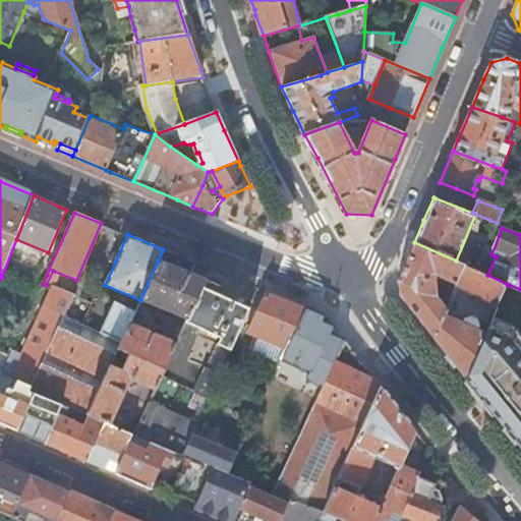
[(34,247),(16,239),(13,247),(31,254),(34,247)]
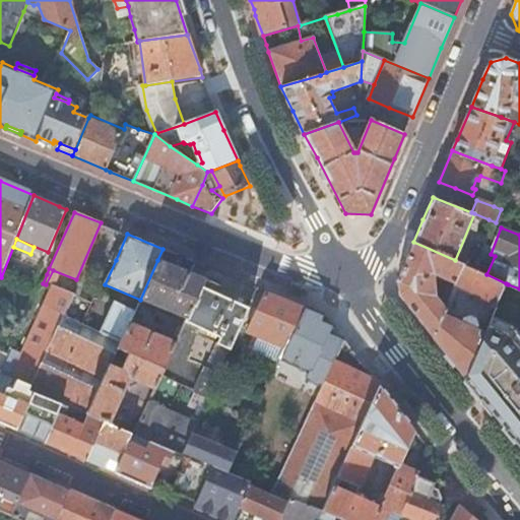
[(463,264),(455,260),(413,242),(397,280),(399,295),(407,305),(433,337),(443,316),(446,309),(435,296),(435,274),(455,284),(463,264)]
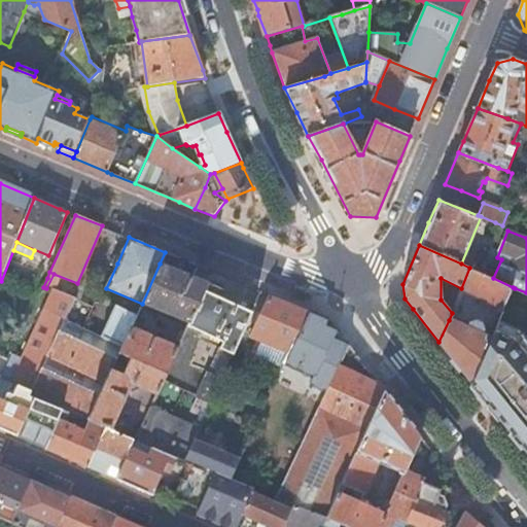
[(201,281),(160,264),(142,304),(188,323),(207,283),(201,281)]
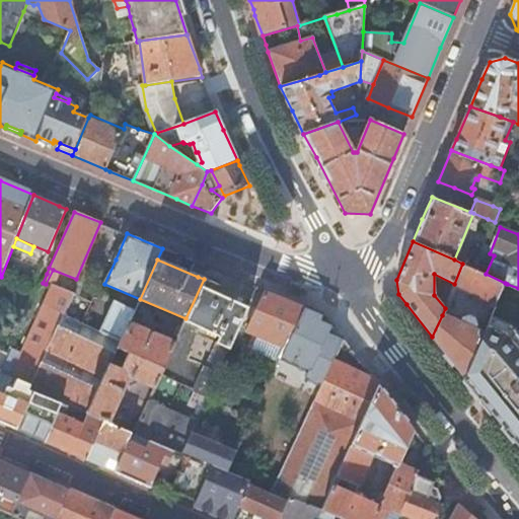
[(494,307),(505,283),(486,274),(468,267),(462,264),(454,284),(491,300),(489,305),(494,307)]
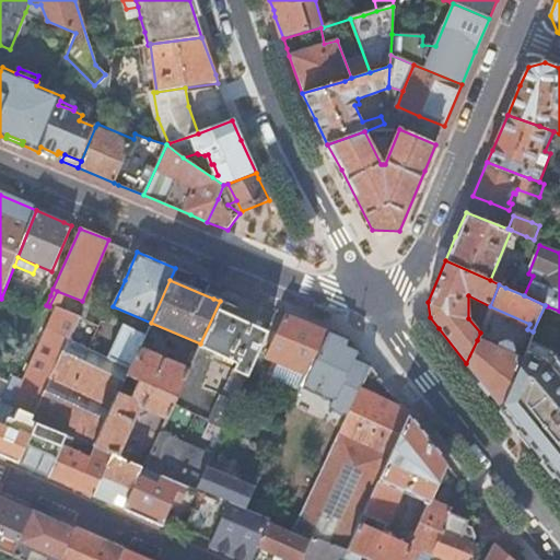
[(267,322),(220,301),(200,343),(199,347),(216,354),(236,363),(222,395),(220,394),(208,420),(223,428),(271,323),(267,322)]
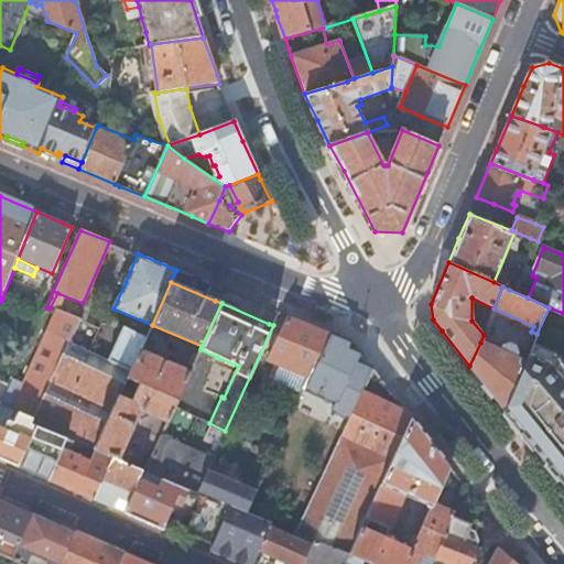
[(8,387),(1,405),(20,413),(28,416),(35,420),(71,342),(77,326),(79,321),(50,308),(46,307),(43,314),(54,320),(25,386),(11,380),(8,387)]
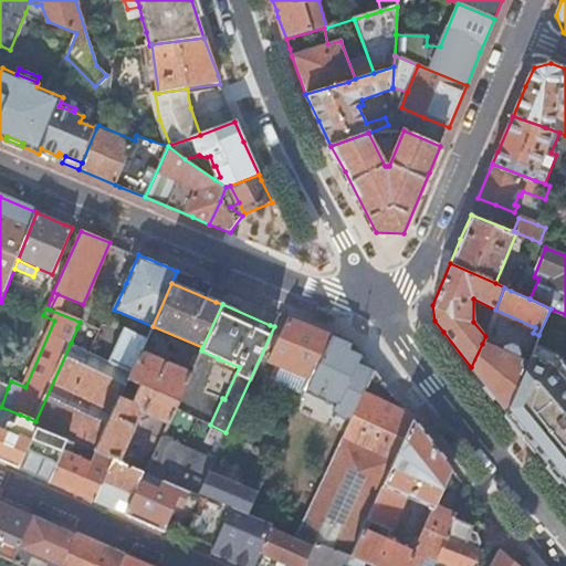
[(333,334),(290,316),(280,337),(270,360),(282,366),(312,379),(333,334)]
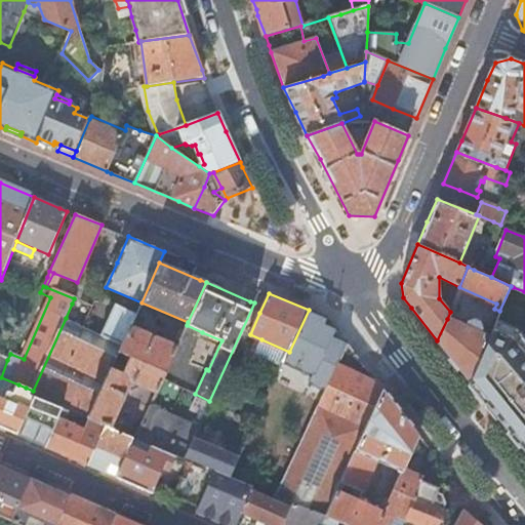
[(31,395),(34,397),(63,409),(70,411),(88,419),(111,368),(118,353),(130,326),(135,314),(115,305),(102,335),(66,318),(33,391),(31,395)]
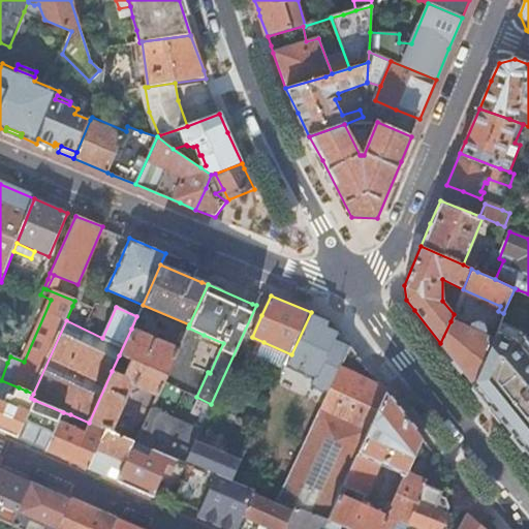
[(291,354),(286,365),(314,378),(311,385),(328,393),(350,344),(341,341),(336,338),(339,331),(328,325),(330,320),(311,312),(291,354)]
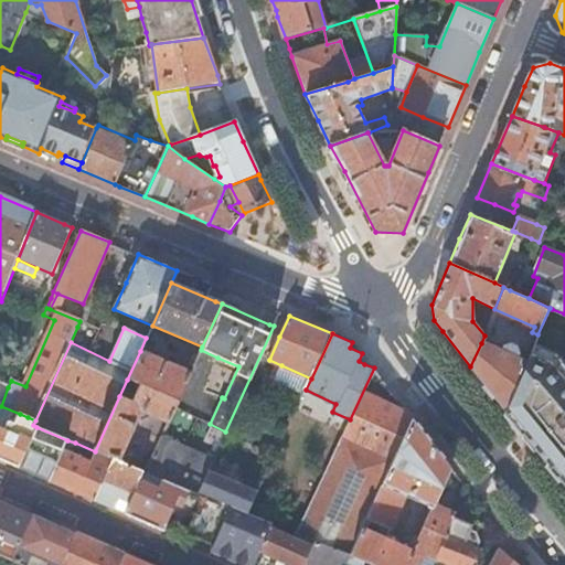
[(481,343),(470,366),(472,369),(507,412),(525,363),(516,359),(519,353),(515,345),(509,342),(501,347),(499,351),(481,343)]
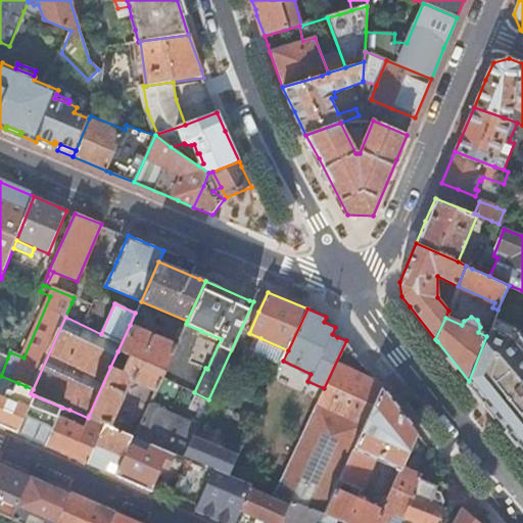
[(522,338),(514,328),(493,320),(486,336),(469,381),(479,393),(522,445),(522,338)]
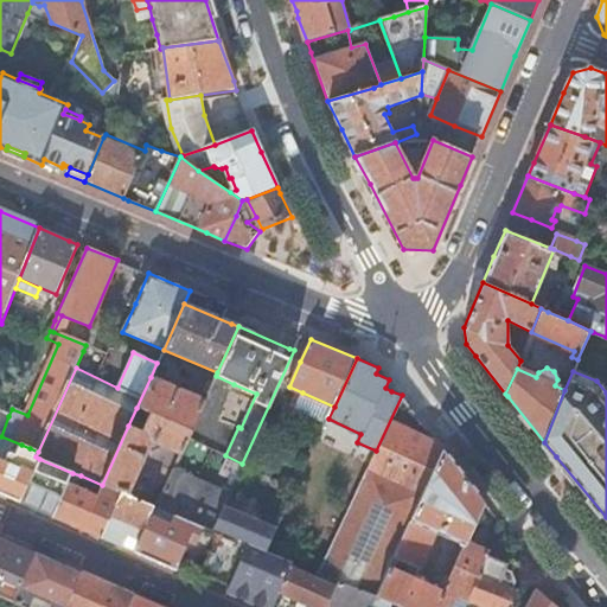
[(205,401),(151,377),(136,408),(149,414),(140,435),(134,433),(135,429),(128,426),(102,485),(103,485),(121,493),(128,496),(151,443),(180,457),(205,401)]
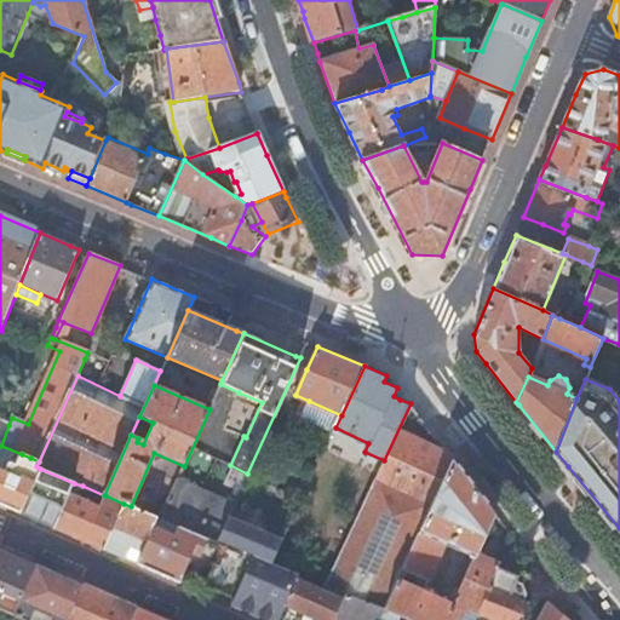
[(342,415),(309,401),(302,417),(333,431),(336,428),(342,415)]
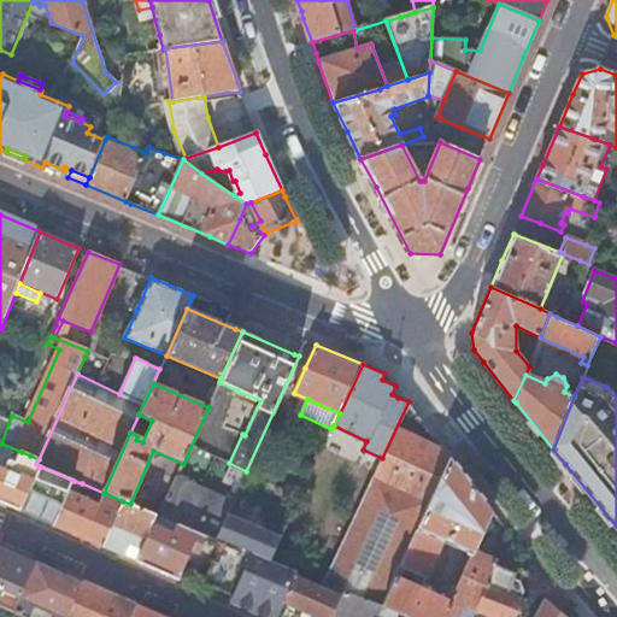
[(382,458),(323,583),(344,591),(382,607),(383,607),(397,579),(401,566),(451,457),(447,452),(419,416),(409,401),(382,458)]
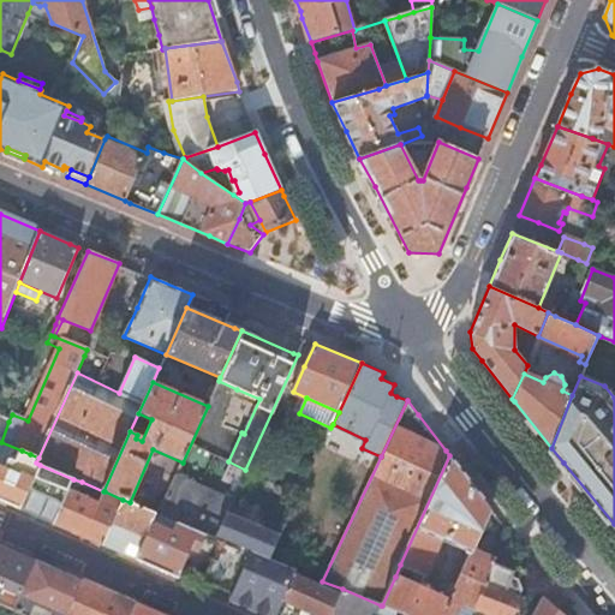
[(1,442),(0,441),(0,461),(15,467),(22,451),(1,442)]
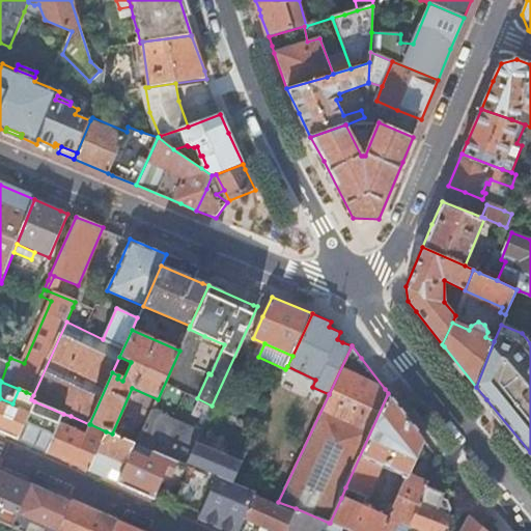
[(12,403),(0,398),(0,432),(11,438),(18,441),(34,401),(31,399),(33,395),(26,392),(19,389),(12,403)]
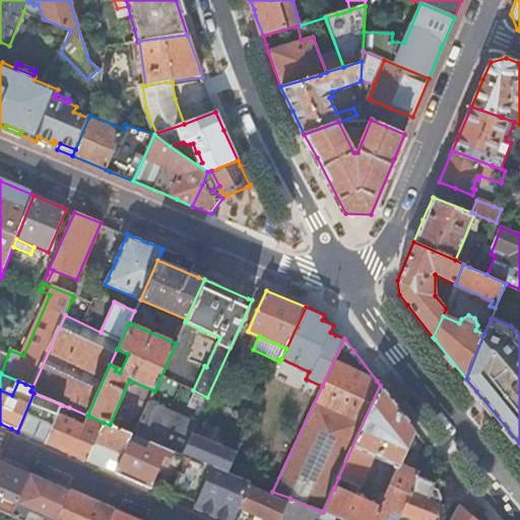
[(386,393),(380,385),(338,477),(360,486),(372,457),(398,468),(400,464),(415,429),(410,424),(403,414),(386,393)]
